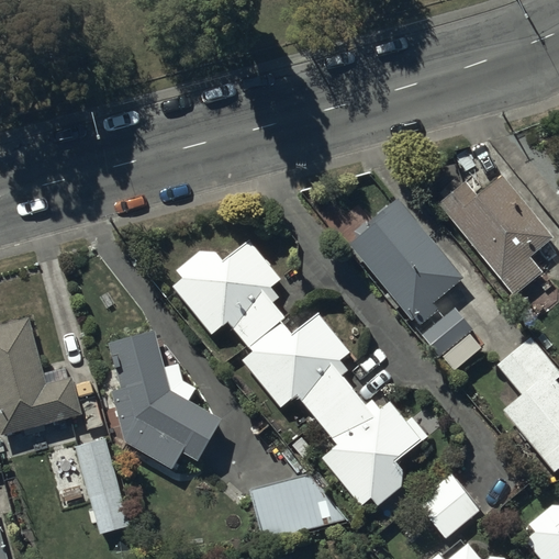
[(443,198),(517,291),(546,269),(534,254),(558,235),(506,170),(481,190),(470,176),(443,198)]
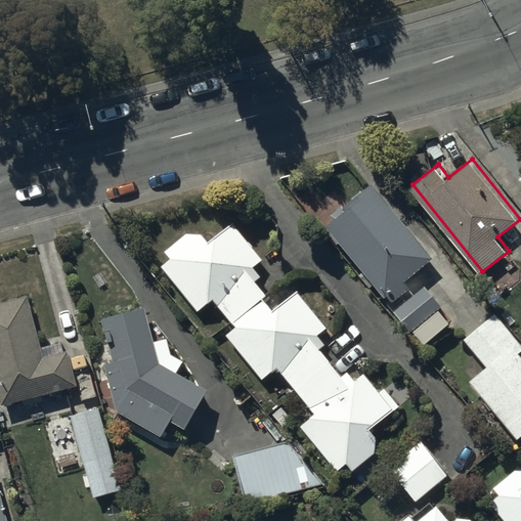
[(337,217),(329,224),(393,302),(411,287),(406,280),(437,255),(374,180),(348,202),(346,201),(333,213),(337,217)]
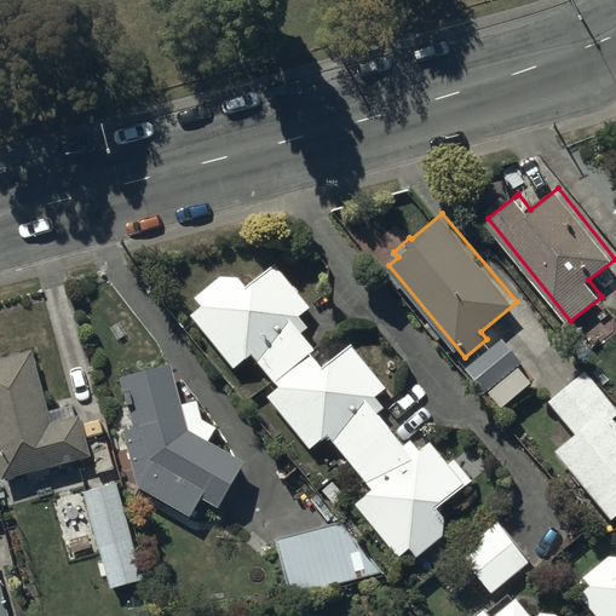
[(199,305),(186,315),(232,370),(251,356),(275,387),(264,396),(309,450),(328,435),(374,490),(355,506),(398,559),(409,550),(416,558),(443,536),(444,514),(437,505),(467,482),(453,464),(448,467),(429,443),(419,450),(412,439),(404,444),(380,413),(387,408),(378,397),(389,389),(351,340),(322,363),(314,352),(317,349),(305,334),(311,329),(300,315),(309,309),(274,262),(246,283),(240,275),(219,276),(193,298),(199,305)]
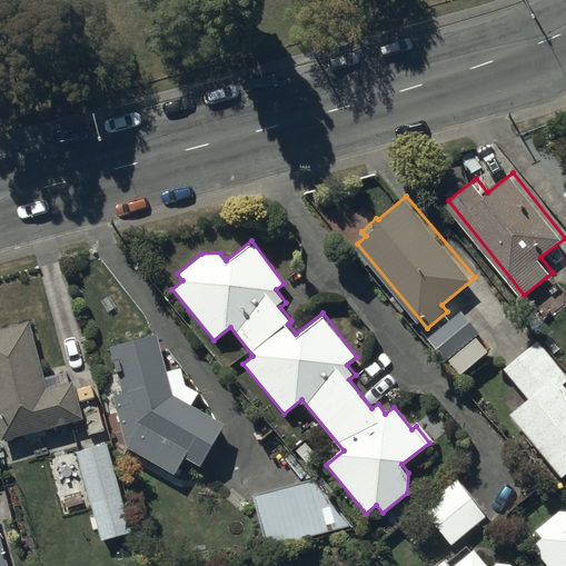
[(479,335),(462,313),(428,340),(446,363),(479,335)]
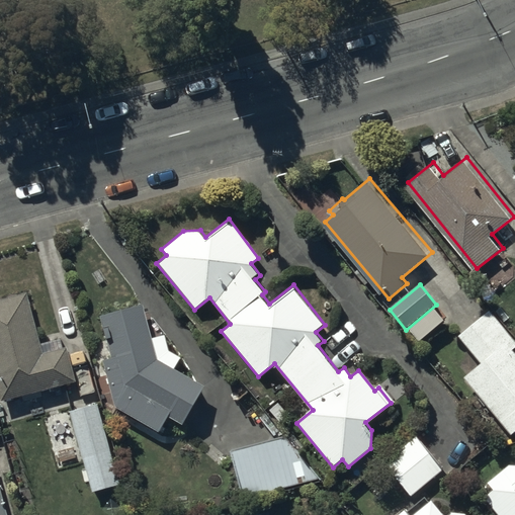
[(0,391),(3,401),(73,382),(64,348),(40,355),(24,293),(0,299),(0,391)]
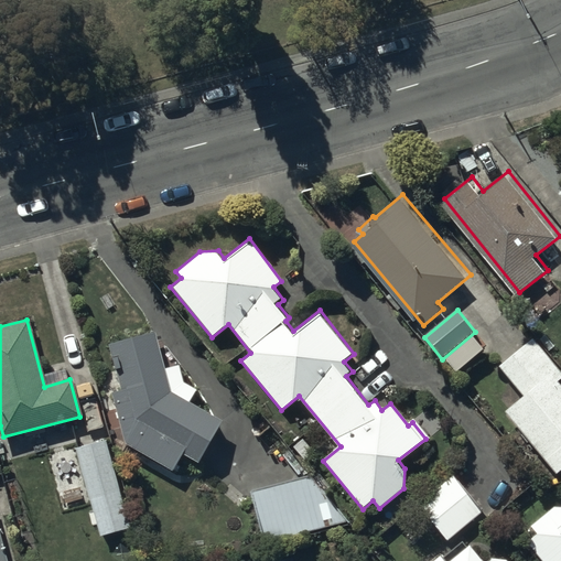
[(197,462),(223,420),(171,390),(154,332),(110,344),(123,390),(112,392),(126,443),(176,472),(185,455),(197,462)]
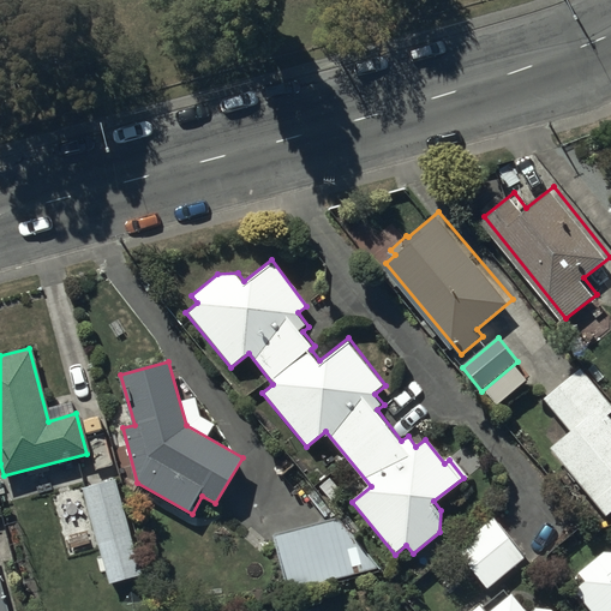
[(573,427),(553,444),(610,511),(610,397),(583,366),(546,397),(573,427)]
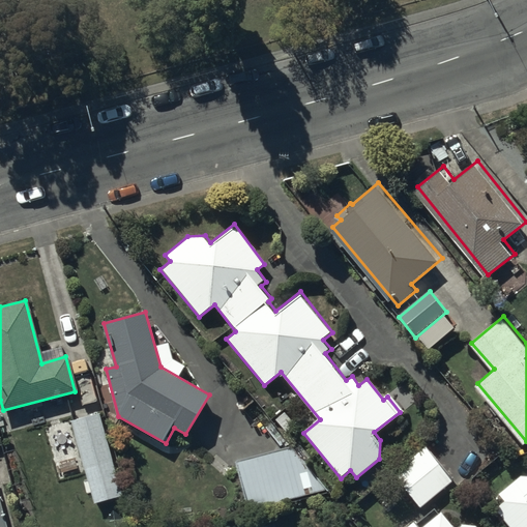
[(93,503),(121,496),(99,414),(71,421),(93,503)]
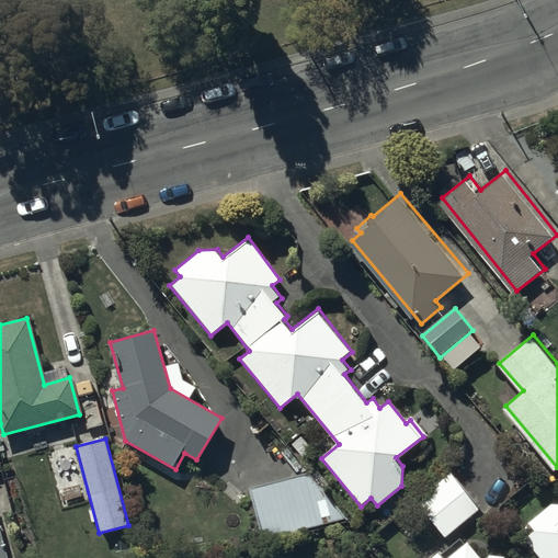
[(311,470),(252,486),(266,538),(346,516),(311,470)]
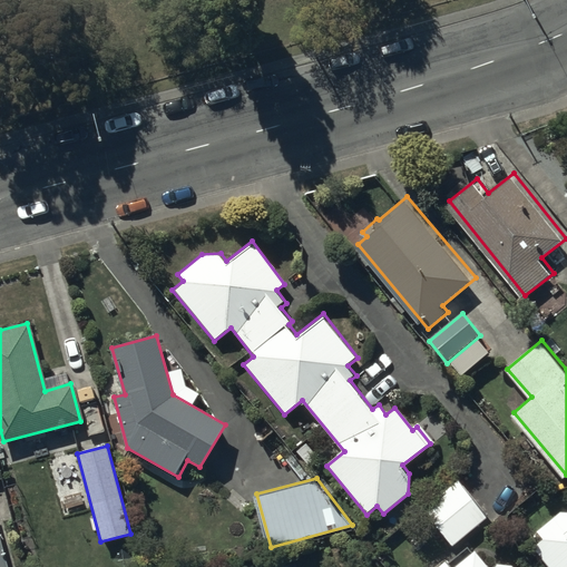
[(492,512),(461,478),(424,510),(455,545),(492,512)]
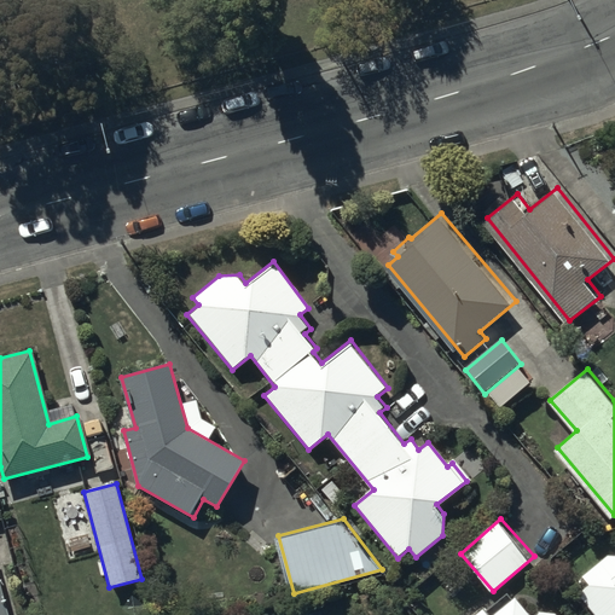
[(589,585),(576,595),(593,614),(614,614),(614,556),(608,556),(582,578),(589,585)]
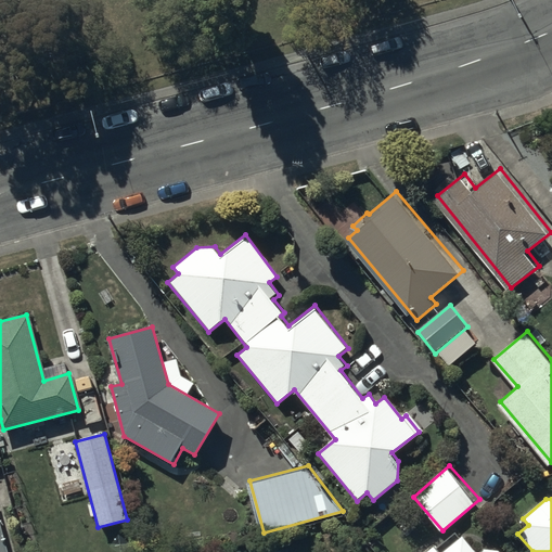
[(498,551),(484,549),(482,551),(474,551),(461,535),(440,551),(438,551),(434,547),(428,551),(498,551)]
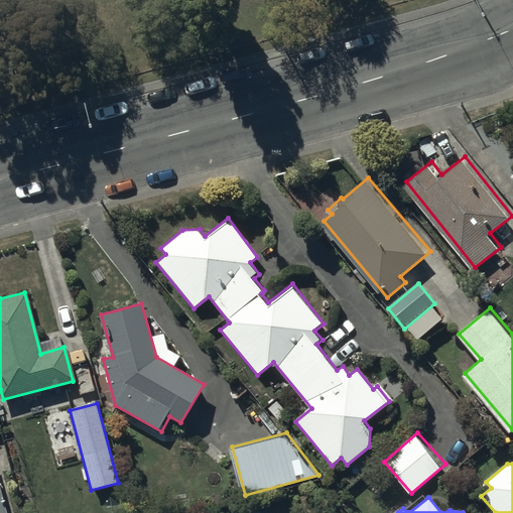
All buildings are outlined.
